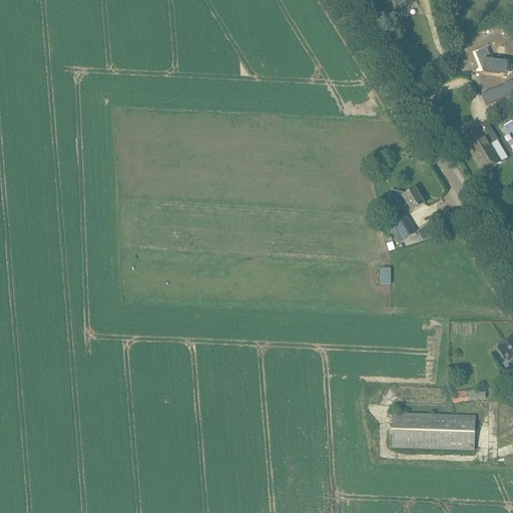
[(414,0),(387,0),(396,14),(416,2),(414,0)]
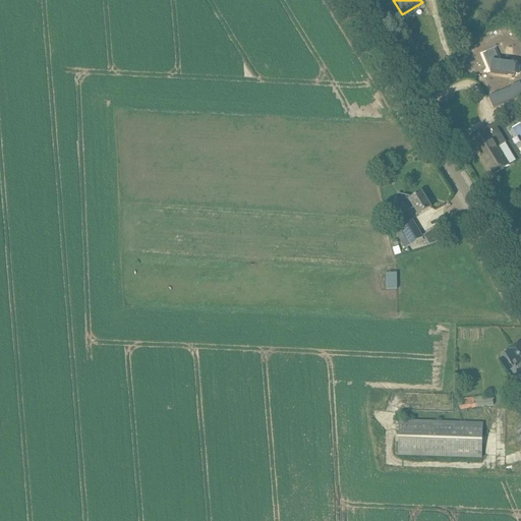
[(490,73),(507,75),(509,63),(500,62),(495,50),(483,55),(490,73)]
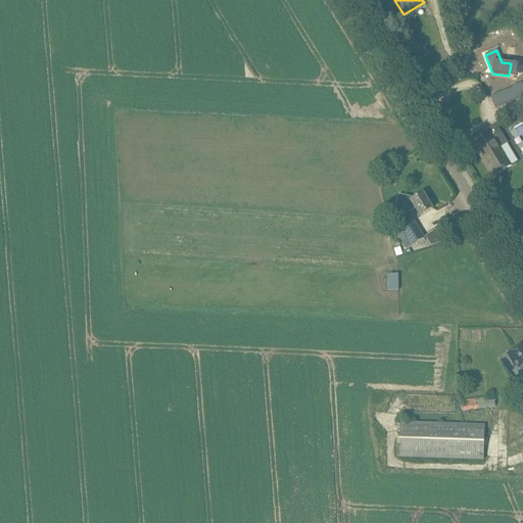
[(518,98),(514,88),(490,97),(495,108),(518,98)]
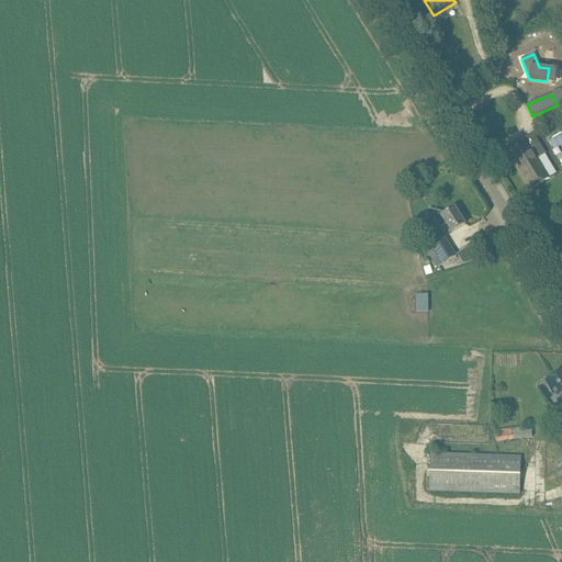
[(530,190),(540,183),(549,178),(540,164),(548,159),(532,134),(506,150),(530,190)]
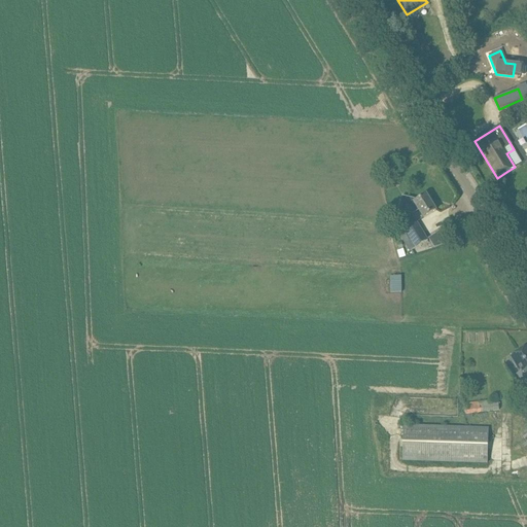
[(401,198),(398,212),(412,215),(418,212),(422,219),(427,216),(436,211),(427,196),(418,201),(416,203),(414,202),(414,201),(401,198)]
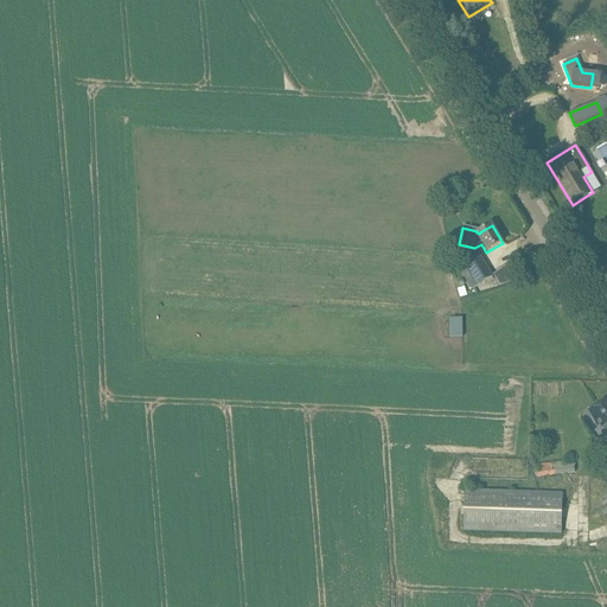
[(473,291),(493,278),(480,256),(460,269),(473,291)]
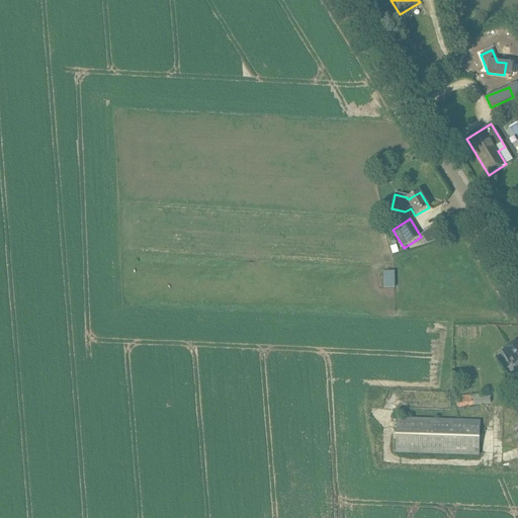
[(394,271),(385,271),(385,273),(384,273),(384,288),(394,288),(394,271)]
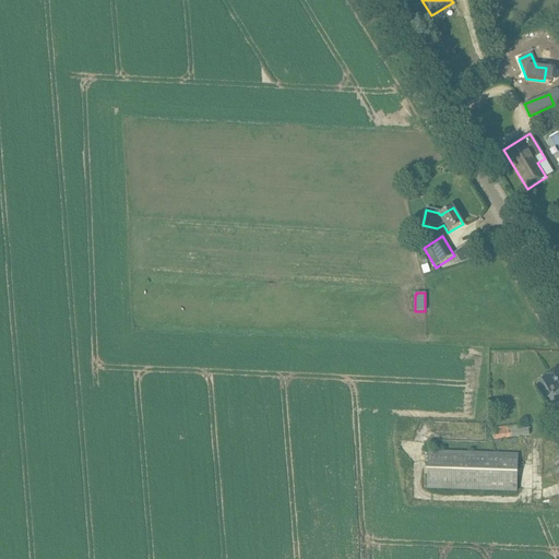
[(549,393),(548,396),(558,414),(558,367),(540,379),(549,393)]
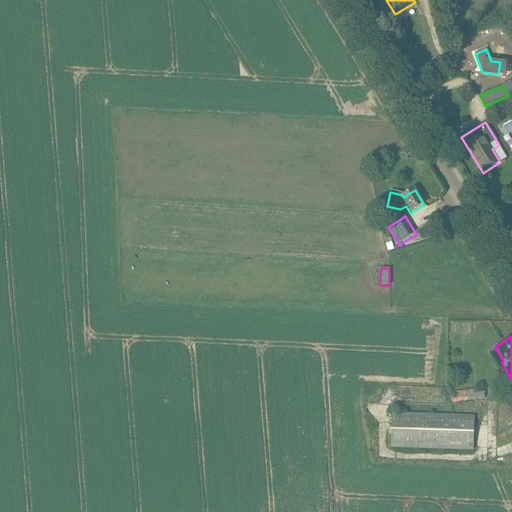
[(484,388),(451,393),(453,407),(459,406),(459,402),(485,398),(484,388)]
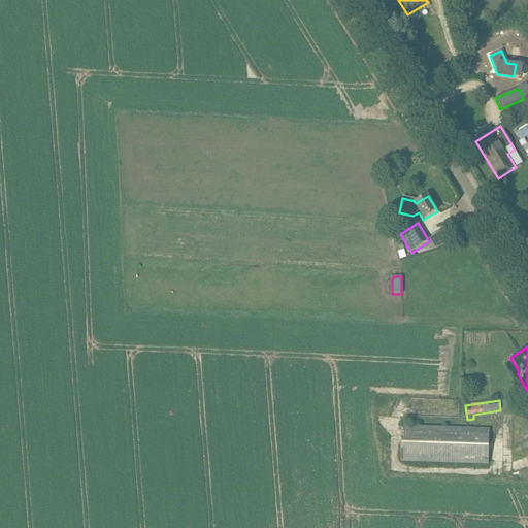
[(490,429),(405,426),(403,462),(489,465),(490,429)]
